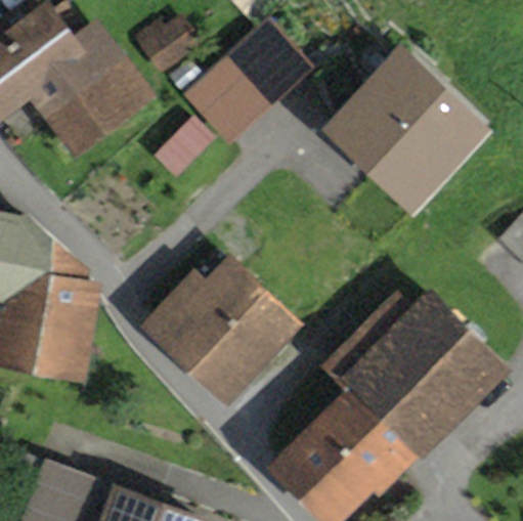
[(46,0),(0,33),(0,125),(31,102),(72,157),(154,96),(96,18),(74,35),(48,0),(46,0)]
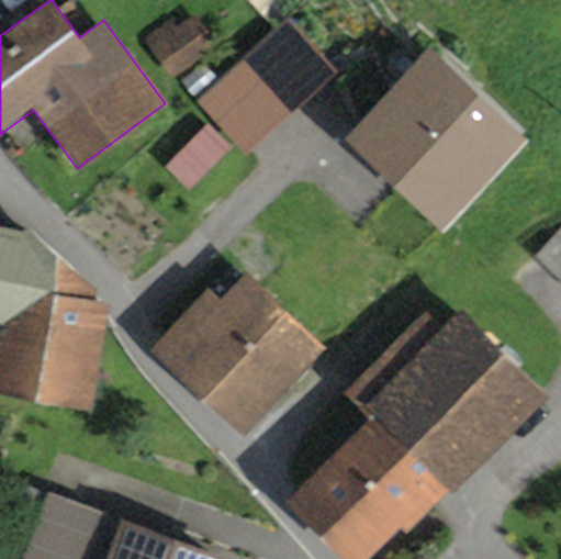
[(215,43),(193,13),(178,24),(171,17),(143,37),(171,76),(215,43)]
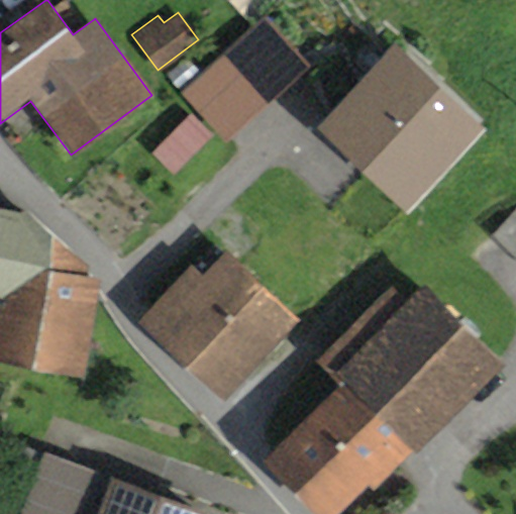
[(266,13),(181,92),(226,141),(312,64),(266,13)]
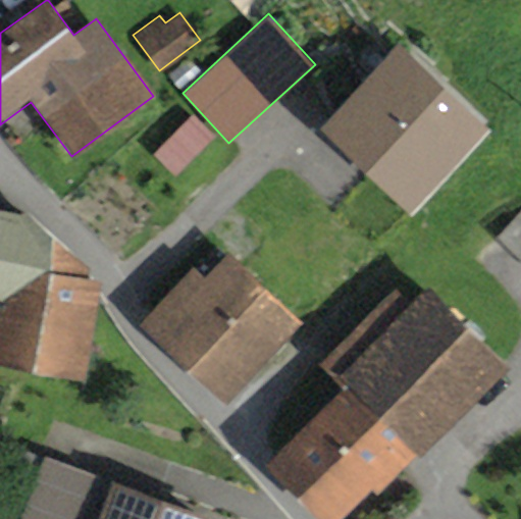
[(35,218),(0,210),(0,365),(87,379),(100,283),(35,218)]
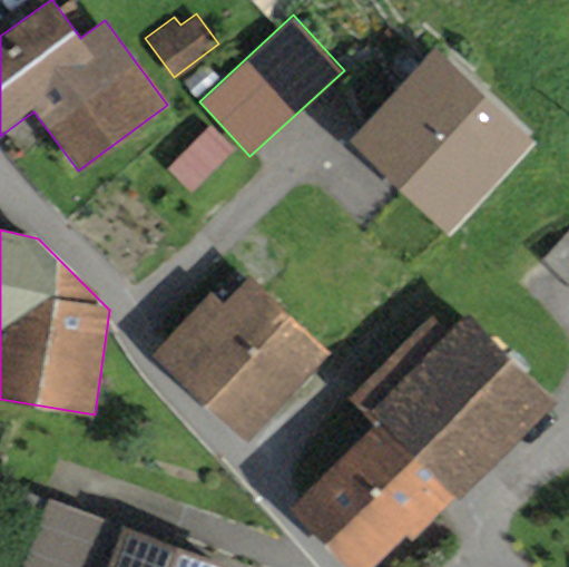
[(208,291),(150,350),(245,442),(329,358),(249,280),(224,305),(208,291)]
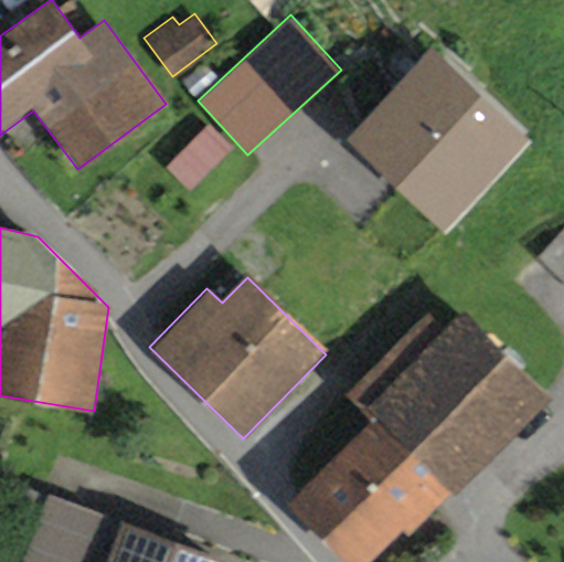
[(372,422),(287,505),(343,561),(370,561),(402,531),(407,538),(550,400),(464,311),(446,328),(431,313),(346,395),(372,422)]
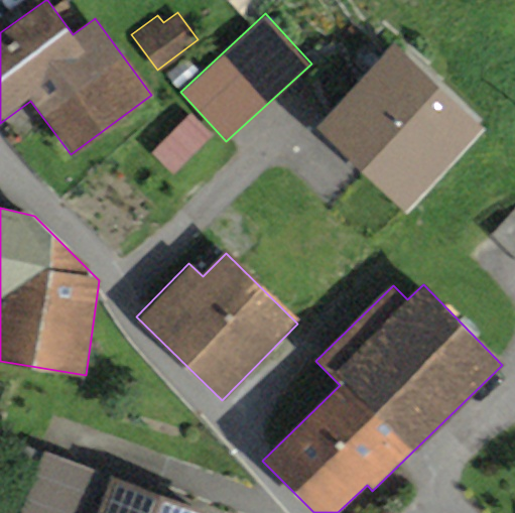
[(92,512),(107,473),(43,450),(20,512),(92,512)]
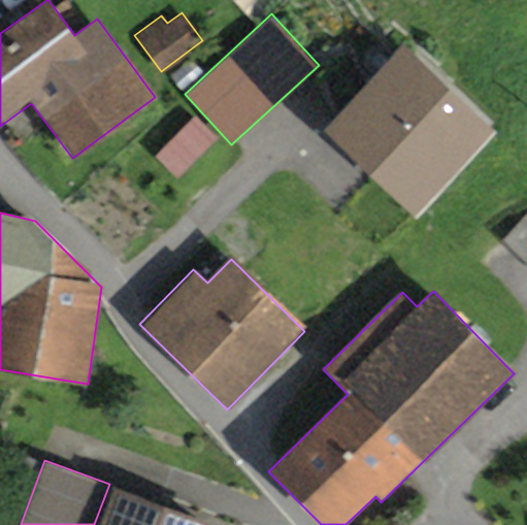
[(213,524),(114,488),(100,524),(213,524)]
